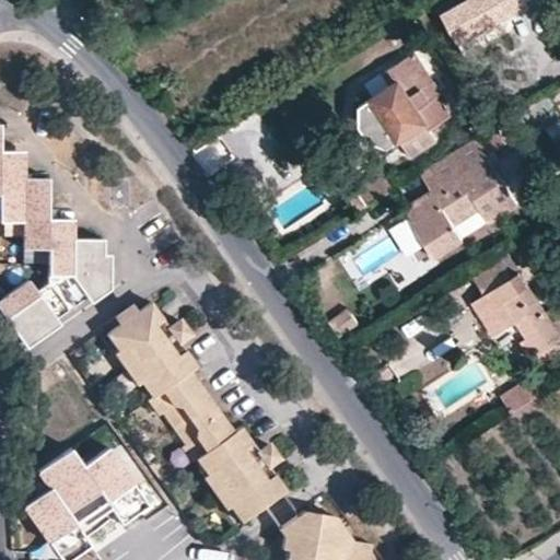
[(522,0),(470,0),(440,18),(456,47),(527,8),(522,0)]
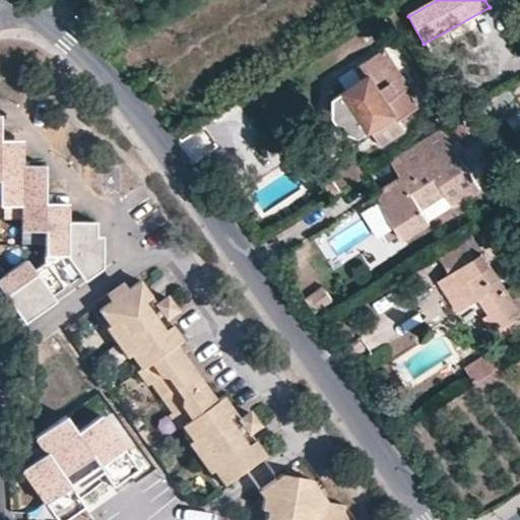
[(410,86),(402,74),(399,77),(390,63),(394,61),(385,48),(356,66),(364,78),(334,96),(334,115),(342,128),(360,136),(370,129),(381,146),(406,131),(399,120),(418,108),(406,88),(410,86)]
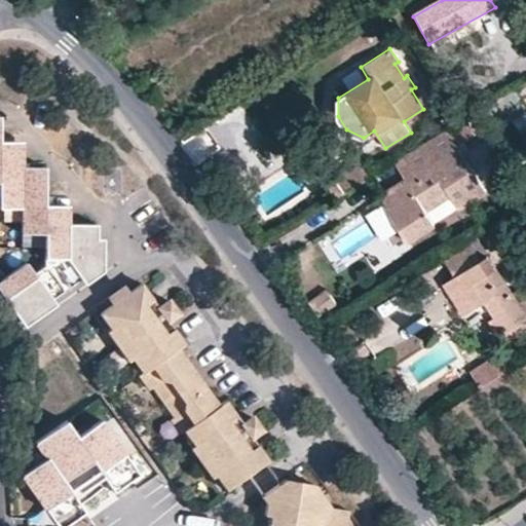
[(407,75),(399,62),(395,64),(404,78),(407,75)]
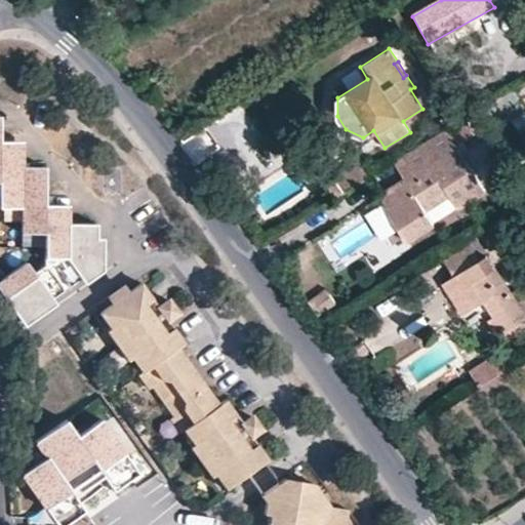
[(515,125),(524,118),(524,112),(512,120),(515,125)]
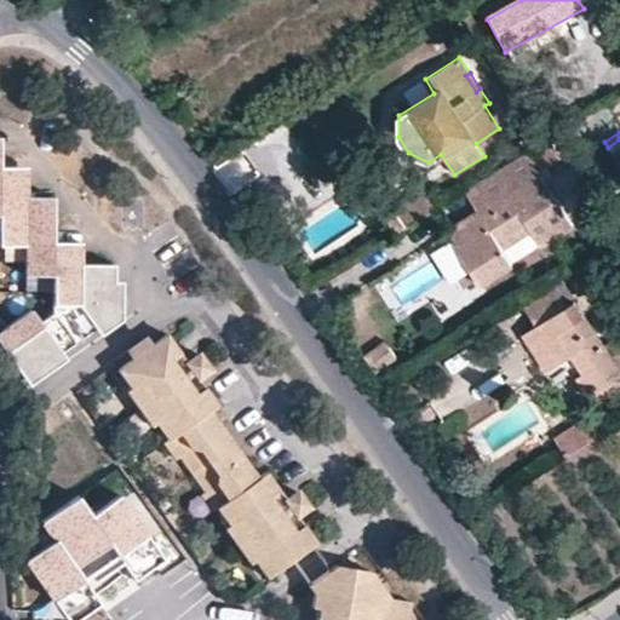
[(574,227),(539,171),(562,156),(550,139),(478,184),(491,202),(477,211),(446,230),(481,286),(514,264),(504,250),(497,237),(524,220),(532,231),(541,247),(574,227)]
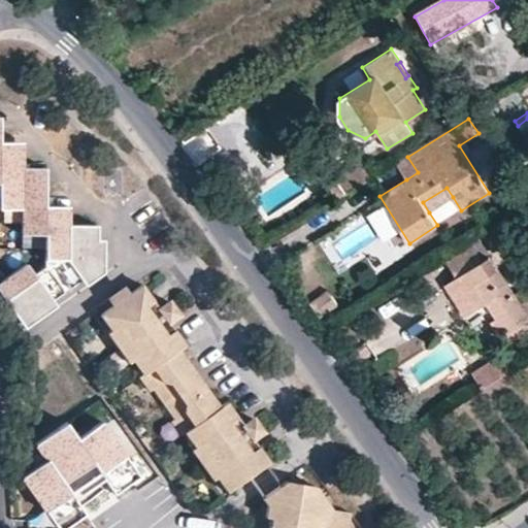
[(103,239),(97,239),(97,225),(69,225),(68,205),(45,206),(45,167),(23,167),(23,141),(0,141),(0,208),(22,208),(22,234),(45,234),(45,267),(34,274),(26,263),(0,283),(0,293),(26,329),(56,306),(53,300),(64,292),(52,274),(57,270),(70,288),(80,279),(85,286),(103,272),(103,239)]
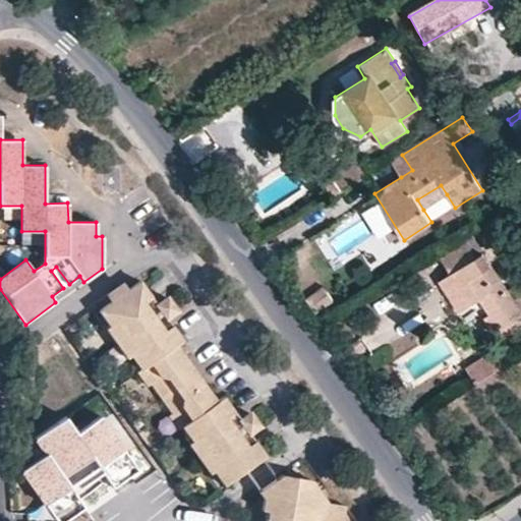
[(412,170),(402,155),(391,162),(401,177),(412,170)]
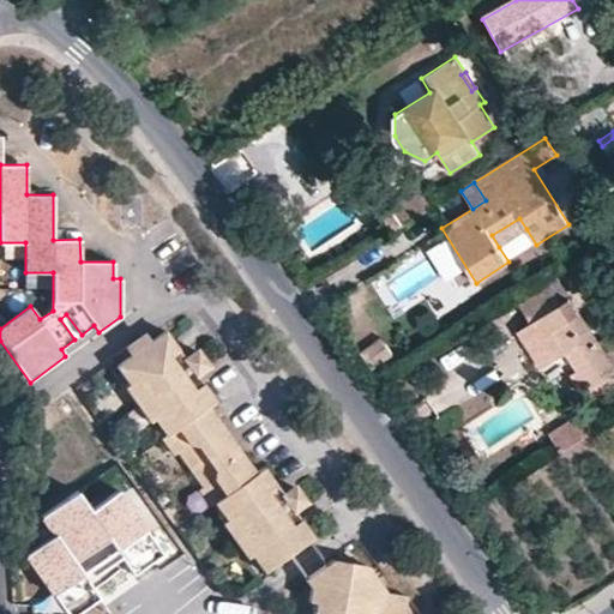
[(499,247),(527,229),(519,218),(492,235),(499,247)]
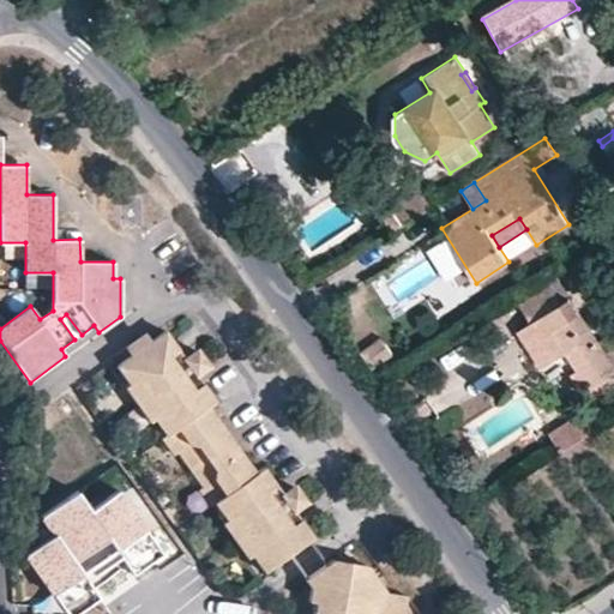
[(570,298),(555,275),(547,280),(561,304),(570,298)]
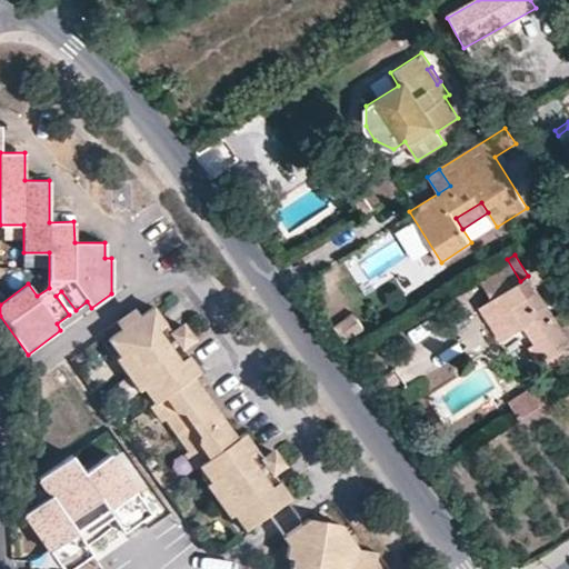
[(568,339),(561,328),(528,276),(520,281),(507,259),(478,278),(492,299),(480,307),(502,341),(525,327),(535,342),(547,362),(568,347),(568,339)]
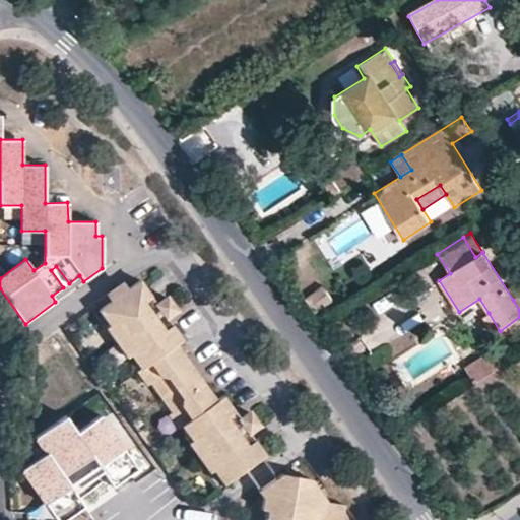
[(200,391),(180,363),(186,359),(176,344),(182,340),(171,325),(165,329),(144,301),(150,297),(139,281),(128,289),(111,302),(99,310),(109,324),(116,320),(137,350),(131,354),(140,369),(149,362),(159,377),(151,383),(172,412),(181,405),(191,420),(182,427),(192,440),(198,436),(219,465),(213,469),(224,484),(266,455),(255,439),(254,440),(248,445),(228,416),(234,411),(235,410),(223,395),(216,400),(206,387),(200,391)]
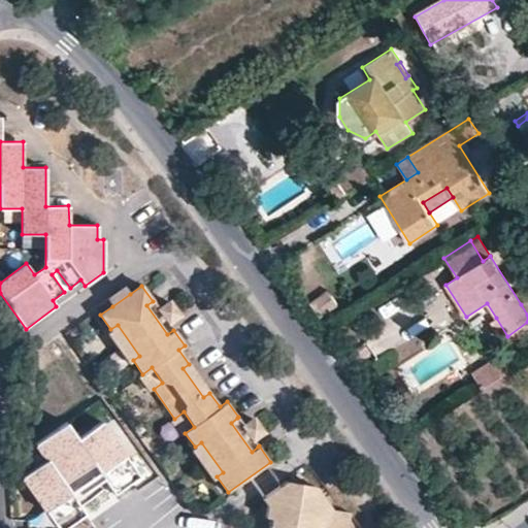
[(112,306),(130,294),(125,287),(107,299),(112,306)]
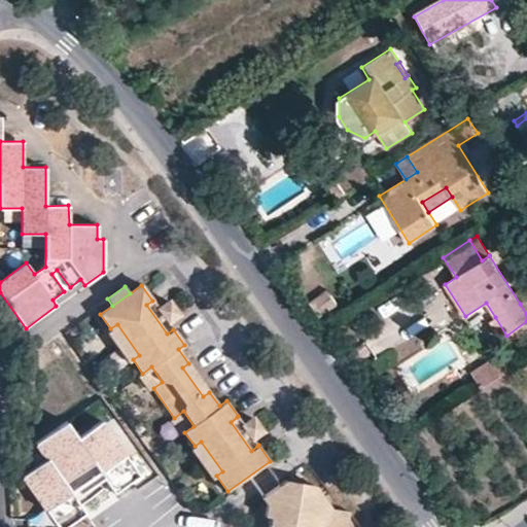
[(338,305),(326,289),(310,301),(320,315),(338,305)]
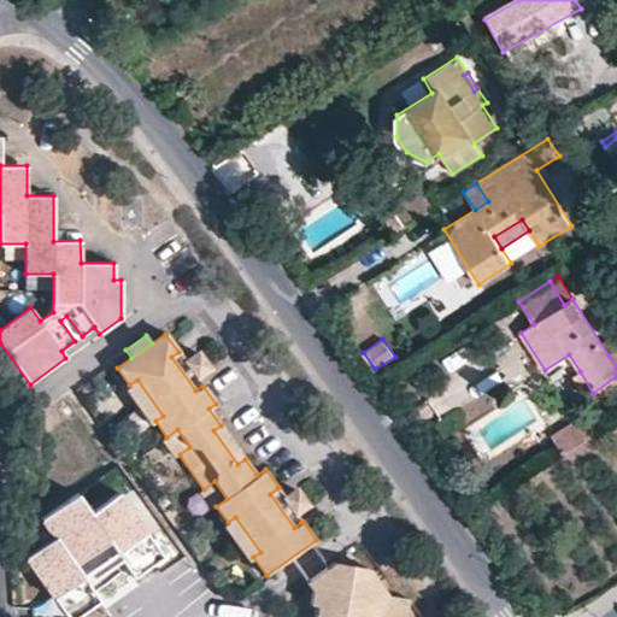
[(197,377),(184,360),(178,352),(171,357),(195,391),(203,386),(197,377)]
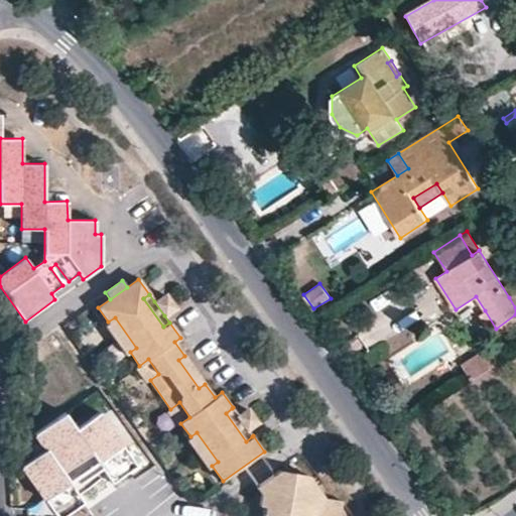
[(174,307),(164,294),(154,301),(164,315),(174,307)]
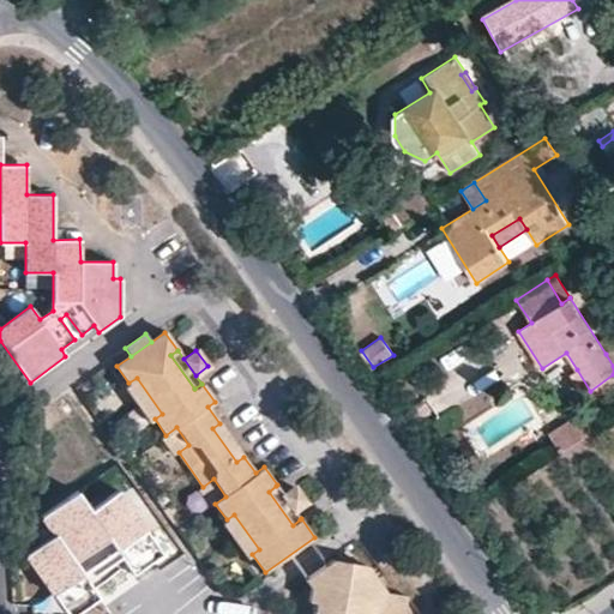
[(590,391),(577,369),(570,374),(583,396),(590,391)]
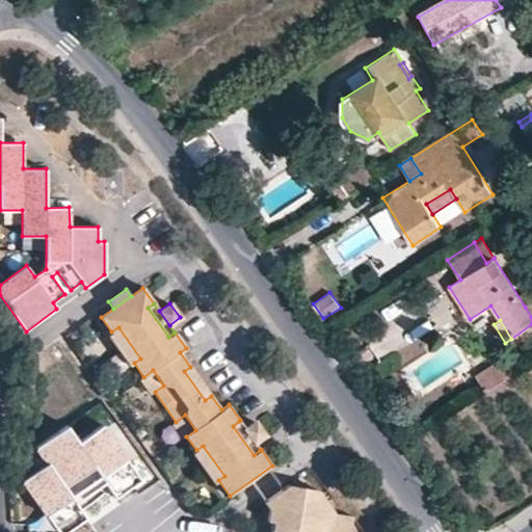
[(140,358),(118,327),(111,331),(108,335),(130,366),(134,363),(140,358)]
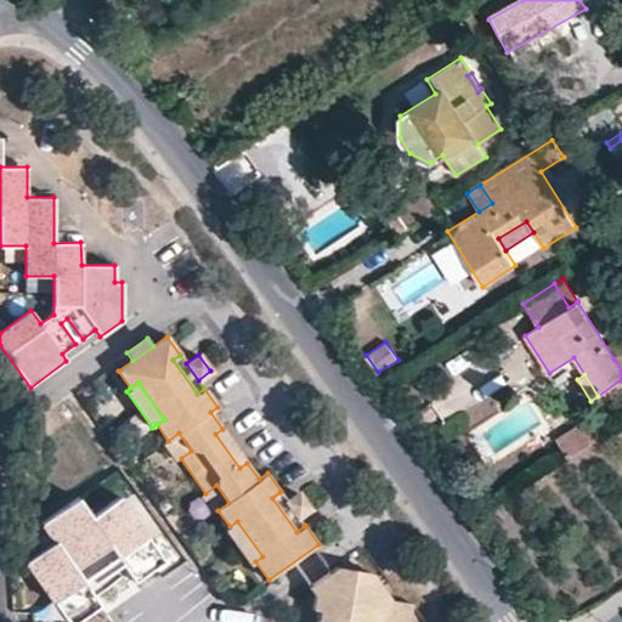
[(569,458),(609,431),(601,420),(589,429),(584,420),(555,439),(569,458)]
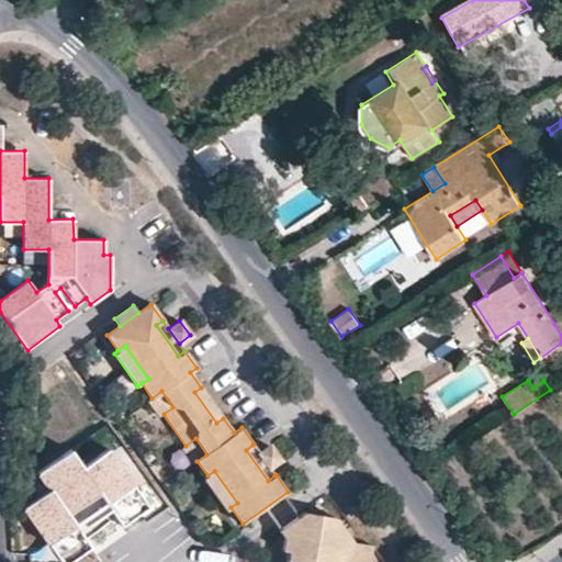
[(223,418),(201,388),(194,392),(216,423),(223,418)]
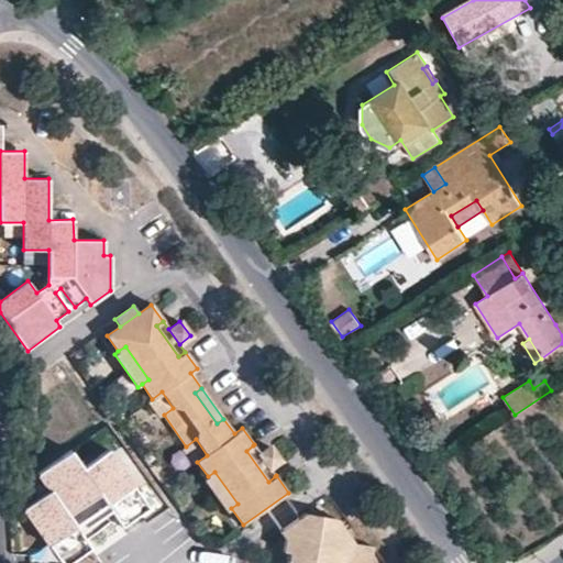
[(173,408),(162,392),(152,399),(148,401),(159,417),(164,415),(173,408)]
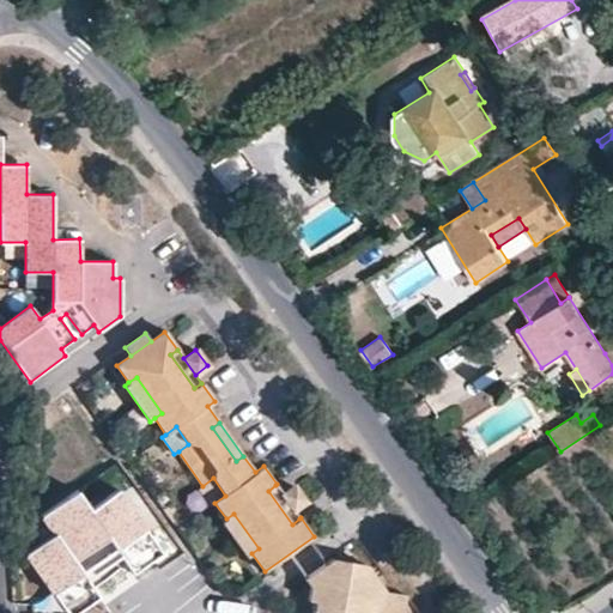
[(225,496),(213,478),(202,486),(199,489),(211,505),(214,503),(225,496)]
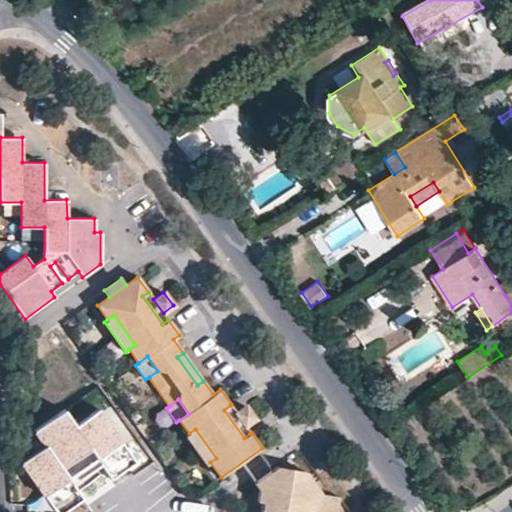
[(244,426),(235,412),(230,405),(224,410),(244,438),(250,433),(244,426)]
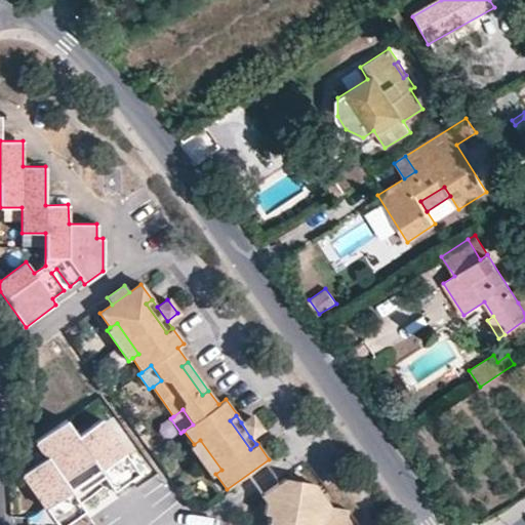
[(260,429),(251,415),(241,422),(250,437),(260,429)]
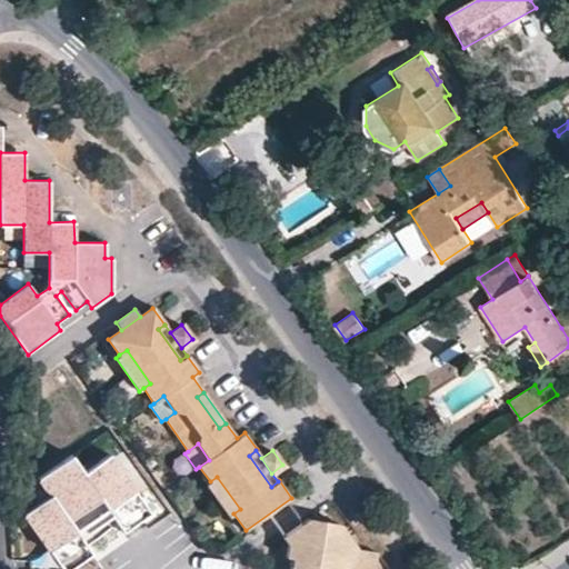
[(53,497),(26,517),(63,568),(77,568),(97,556),(72,522),(102,500),(127,533),(155,515),(112,456),(87,473),(75,457),(41,480),(53,497)]
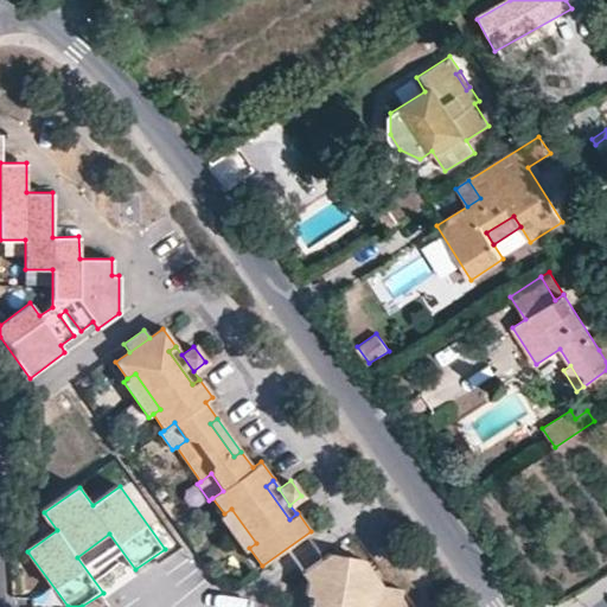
[(256,543),(231,509),(224,513),(219,516),(244,551),(249,548),(256,543)]
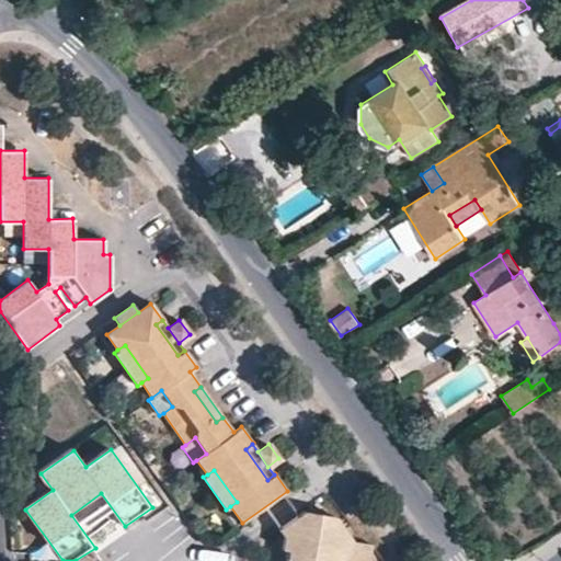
[(338,523),(333,516),(305,512),(299,516),(305,524),(330,528),(338,523)]
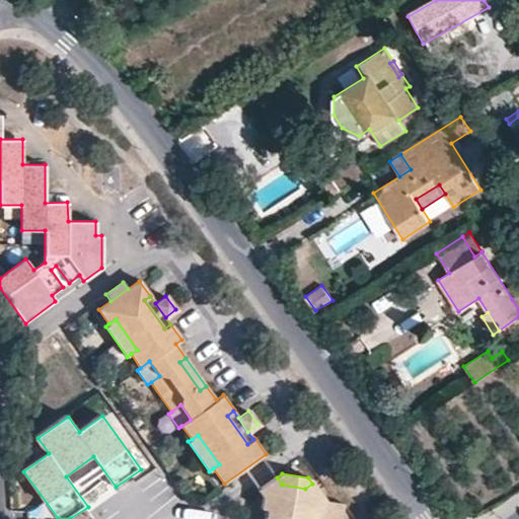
[(341,518),(344,504),(325,502),(312,484),(305,489),(282,485),(277,477),(258,490),(264,496),(262,509),(267,510),(265,518),(341,518)]
